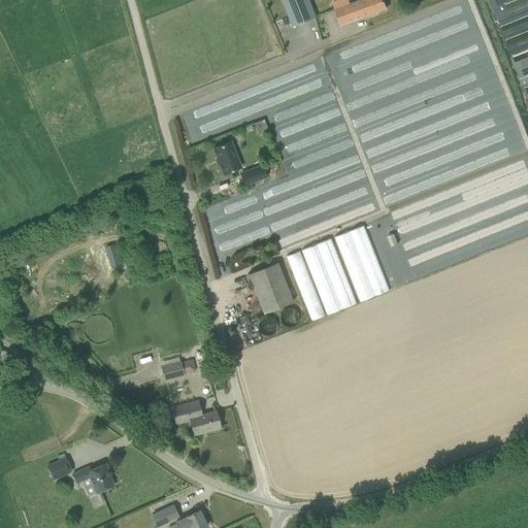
[(316,18),(308,0),(281,0),(289,18),(292,27),(316,18)]
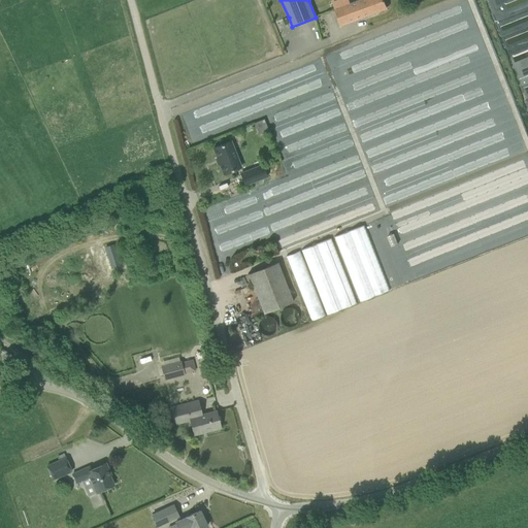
[(363,0),(336,10),(341,25),(387,8),(383,0),(363,0)]
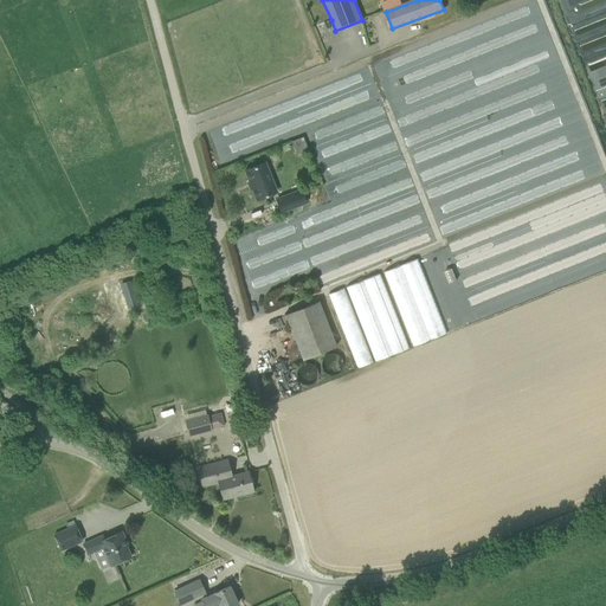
[(276,192),(264,162),(246,169),(257,200),(276,192)]
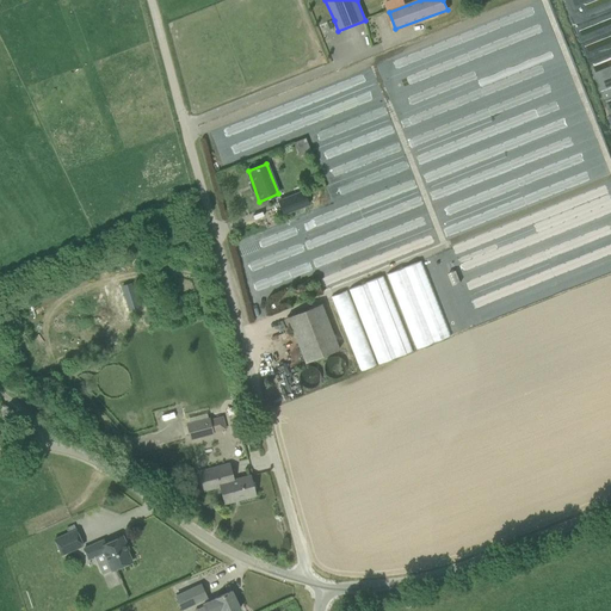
[(301,201),(296,187),(276,196),(281,208),(301,201)]
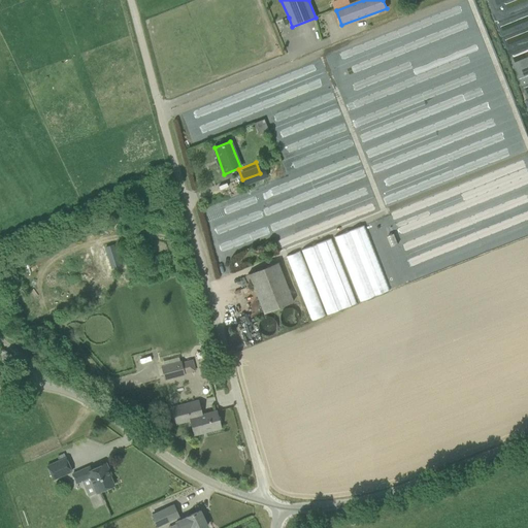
[(387,291),(365,224),(334,234),(356,301),(387,291)]
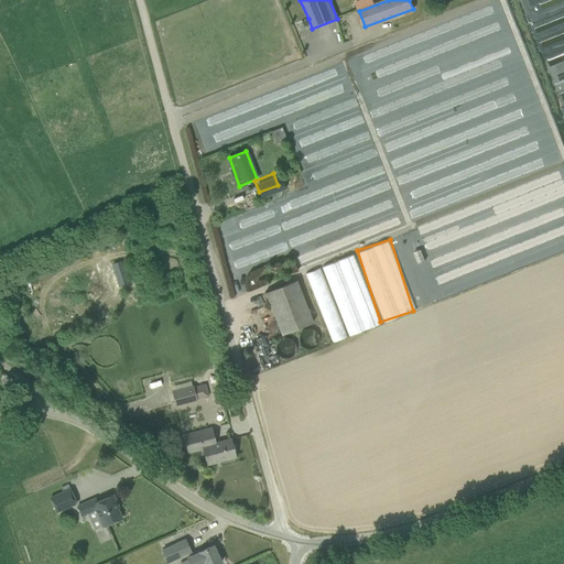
[(378,326),(355,255),(306,269),(328,342),(378,326)]
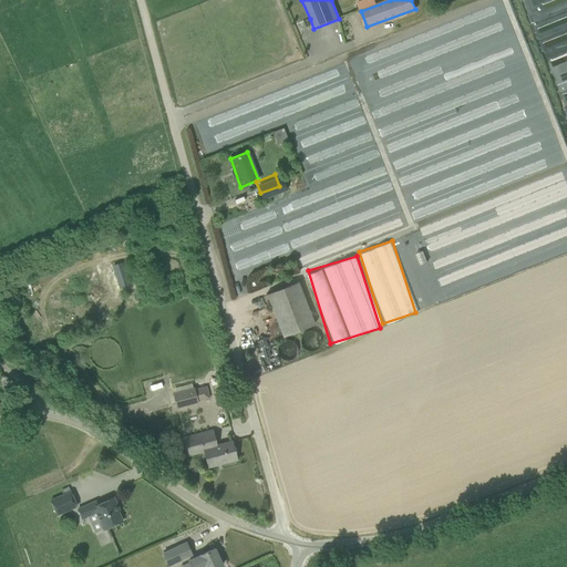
[(113,266),(117,279),(126,276),(123,264),(113,266)]
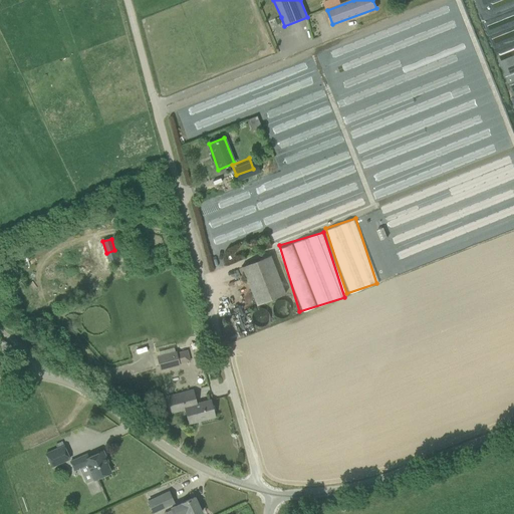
[(270,255),(242,267),(257,305),(286,293),(270,255)]
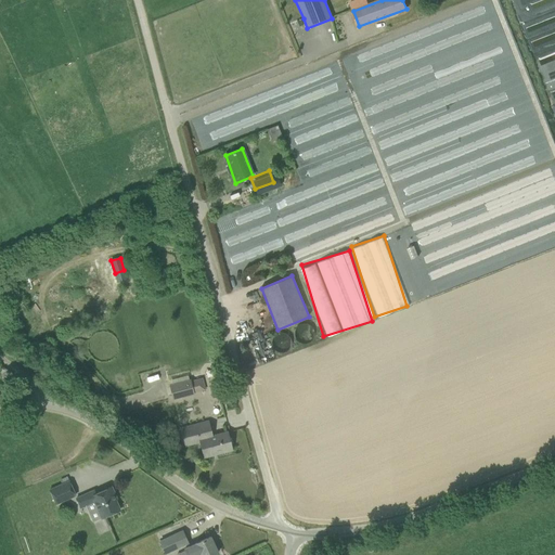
[(194,394),(191,383),(191,381),(170,386),(173,398),(194,394)]
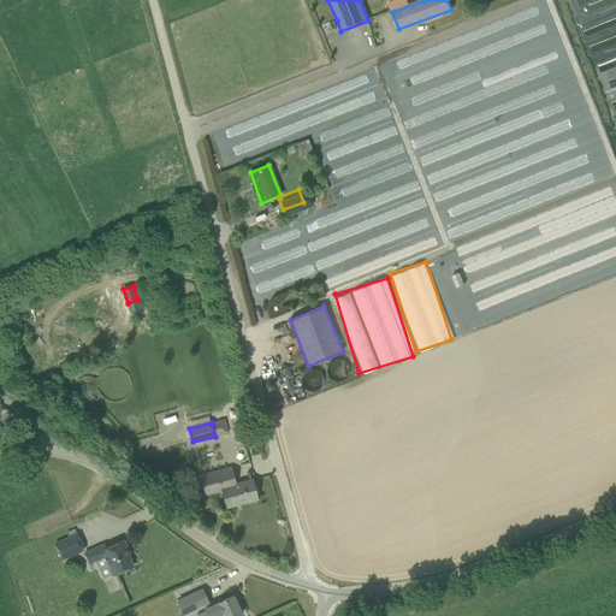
[(258,499),(252,479),(235,484),(231,468),(201,475),(206,495),(223,490),(227,508),(227,507),(227,504),(240,502),(240,504),(258,499)]
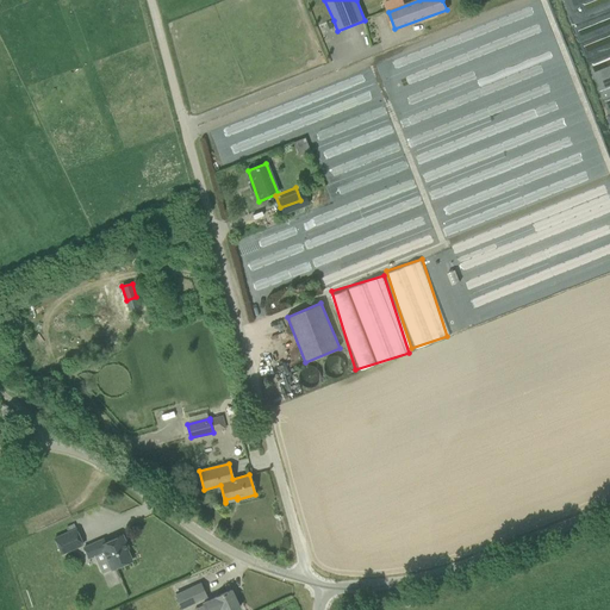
[(61,554),(83,545),(76,529),(55,539),(61,554)]
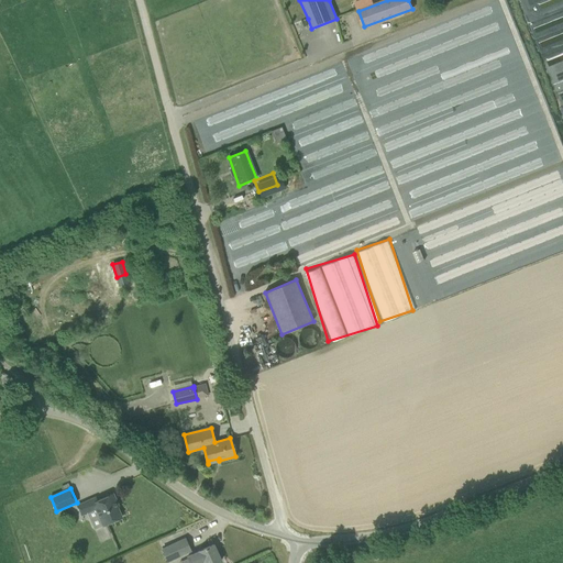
[(77,506),(81,516),(100,507),(108,523),(122,517),(117,507),(119,506),(113,494),(97,500),(96,497),(77,506)]
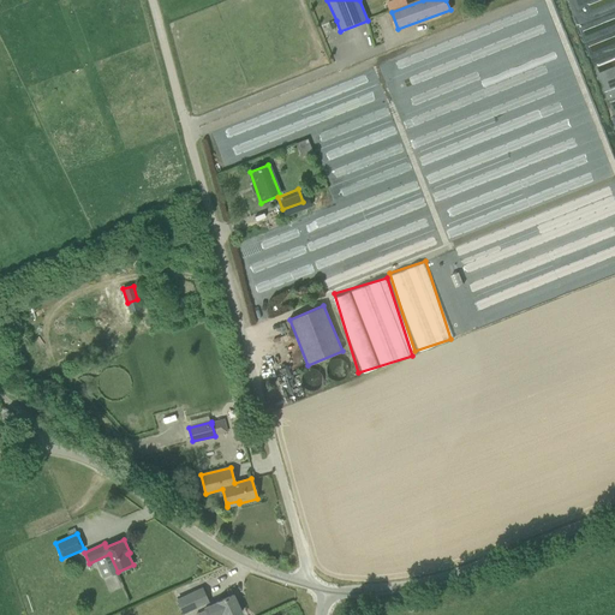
[(209,603),(203,590),(178,601),(184,614),(209,603)]
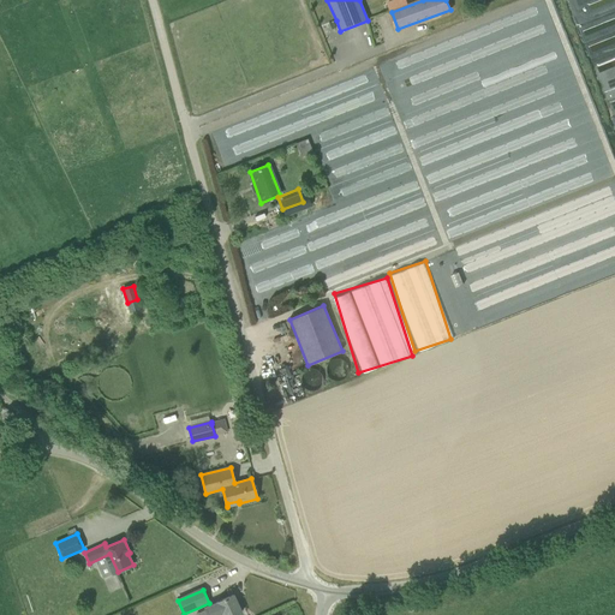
[(236,614),(242,613),(233,595),(204,608),(207,614),(236,614)]
